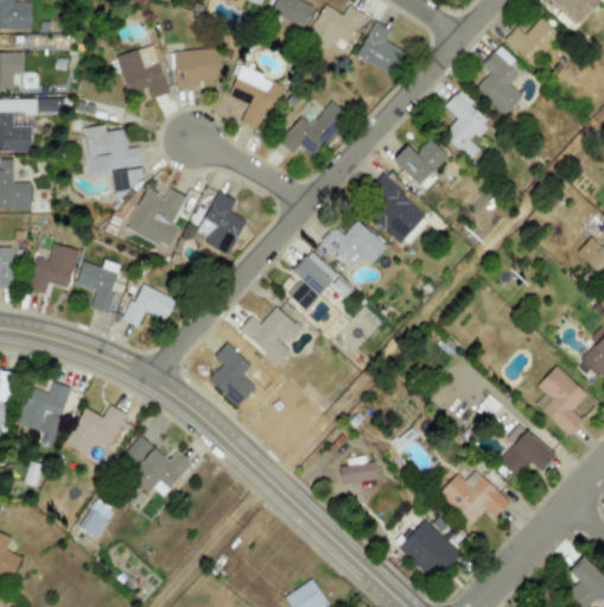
[(0,0),(0,29),(31,29),(30,0),(0,0)]
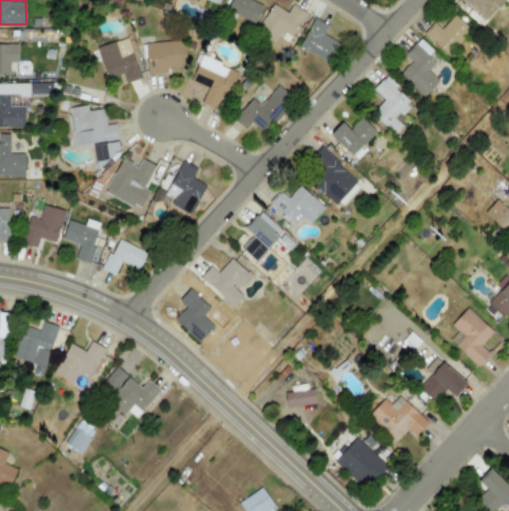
[(231,0),(227,9),(256,23),(264,5),(254,0),(231,0)]
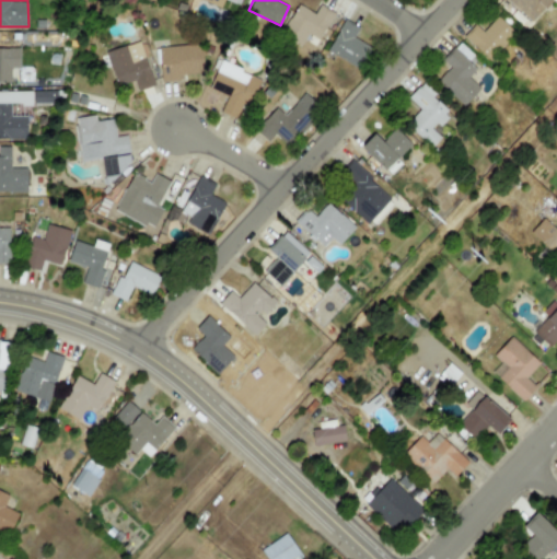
[(511,0),(532,22),(555,0),(511,0)]
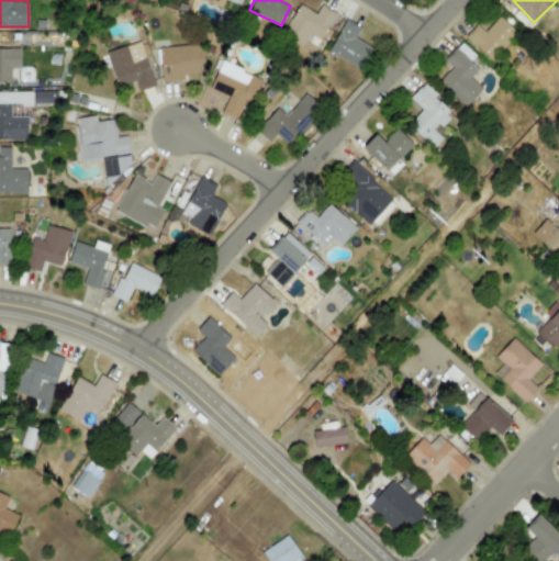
[(336,13),(322,6),(317,12),(300,3),(283,35),(303,46),(310,33),(323,40),(336,13)]
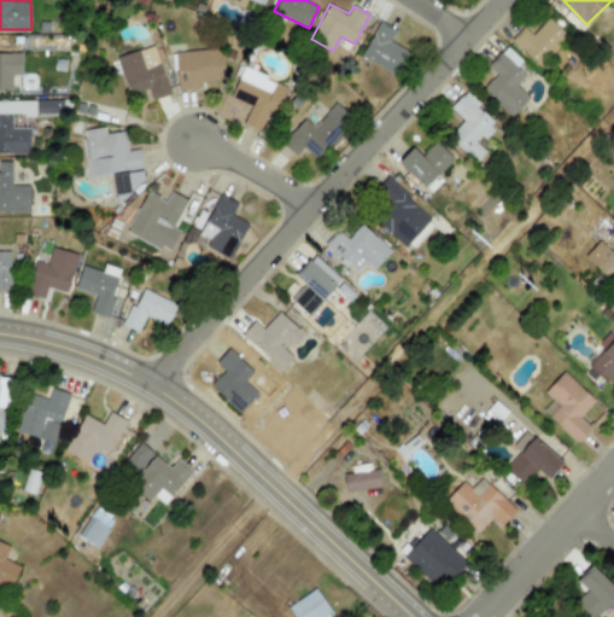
[(542,67),(569,35),(549,17),(534,34),(526,27),(513,40),(542,67)]
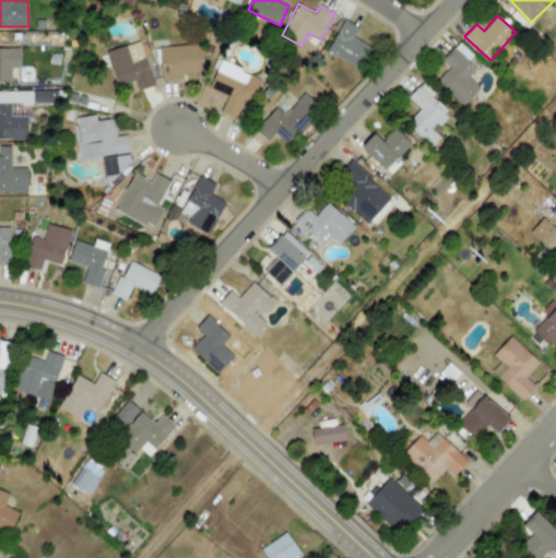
[(361,26),(345,19),(329,51),(359,67),(370,47),(355,38),(361,26)]
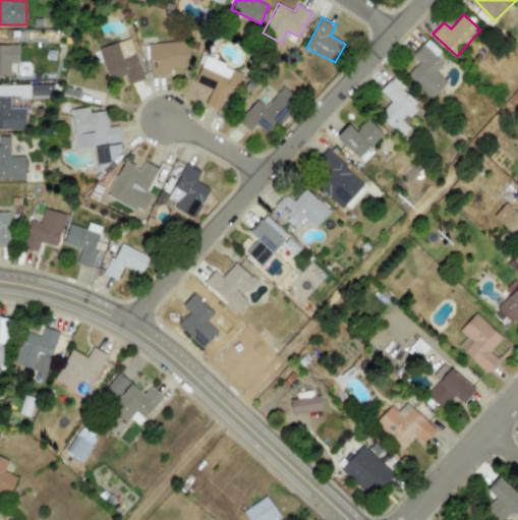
[(111,80),(127,74),(130,84),(146,78),(130,37),(100,48),(111,80)]
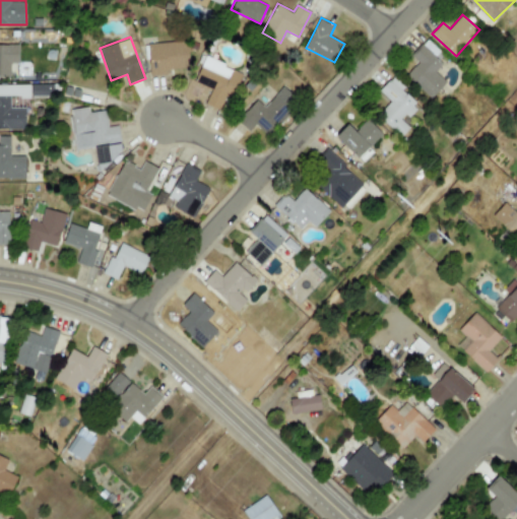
[(412,56),(419,62),(407,74),(432,98),(447,81),(437,71),(443,64),(439,60),(445,54),(429,39),(412,56)]
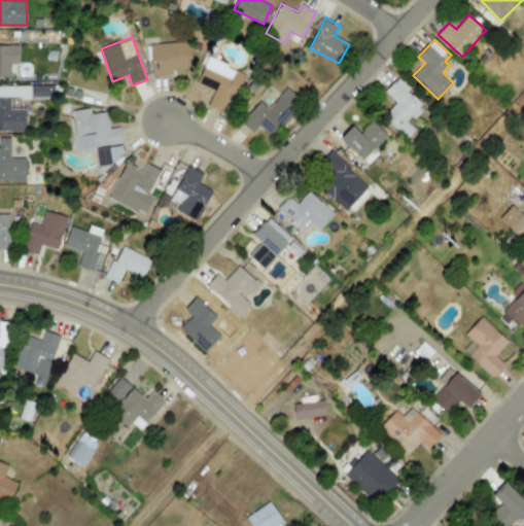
[(152,76),(172,75),(172,71),(193,70),(191,42),(151,44),(152,76)]
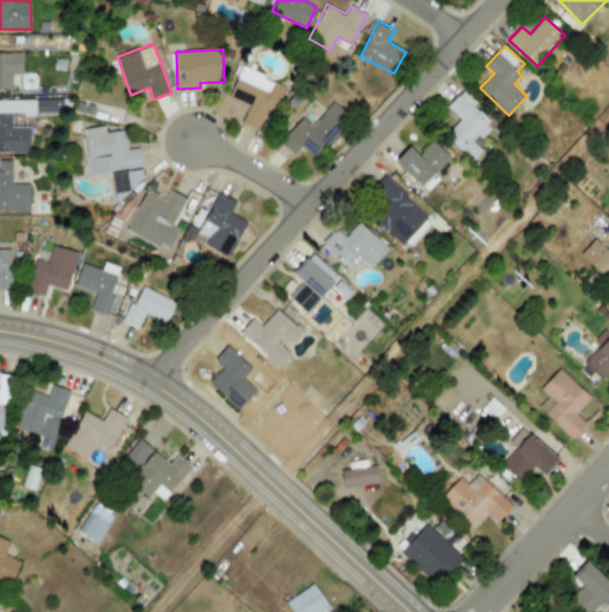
[(24,53),(0,52),(0,89),(13,90),(14,73),(23,73),(24,53)]
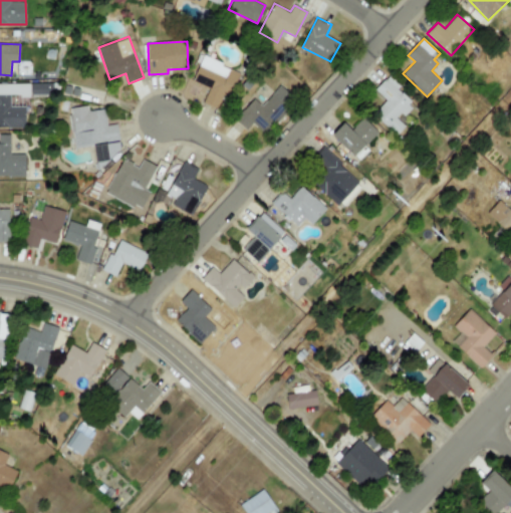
[(193,80),(210,87),(204,102),(221,110),(238,69),(204,55),(193,80)]
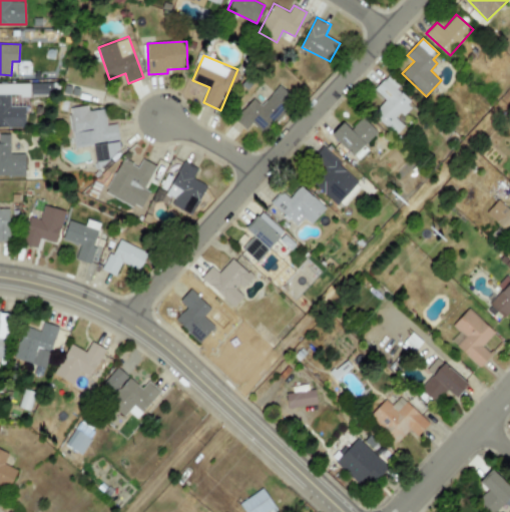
[(373,113),(396,134),(405,125),(399,119),(415,102),(387,76),(376,88),(387,99),(373,113)]
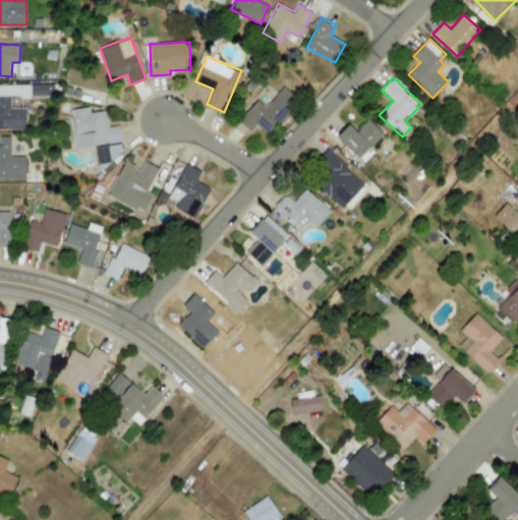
[(0,128),(27,129),(27,108),(11,108),(11,97),(32,97),(32,84),(0,84),(0,128)]
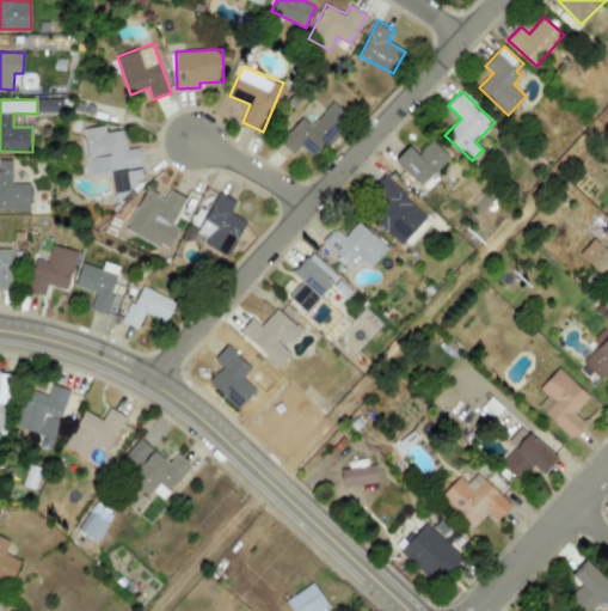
[(317,158),(350,112),(333,101),(314,126),(301,116),(281,144),(295,153),(300,146),(317,158)]
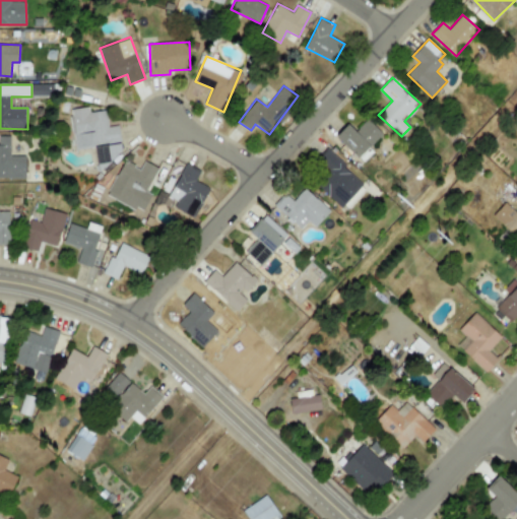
[(108,110),(90,112),(89,107),(71,109),(75,147),(122,142),(120,125),(110,126),(108,110)]
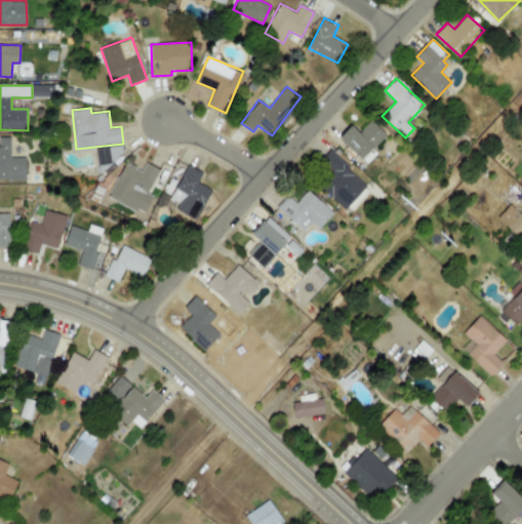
[(364,160),(388,135),(371,120),(360,132),(352,125),(339,137),(364,160)]
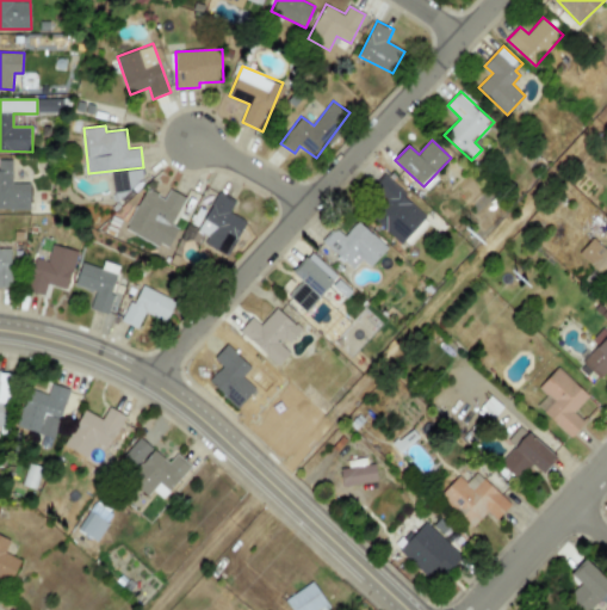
[(0,209),(31,209),(32,183),(13,183),(14,160),(0,160),(0,209)]
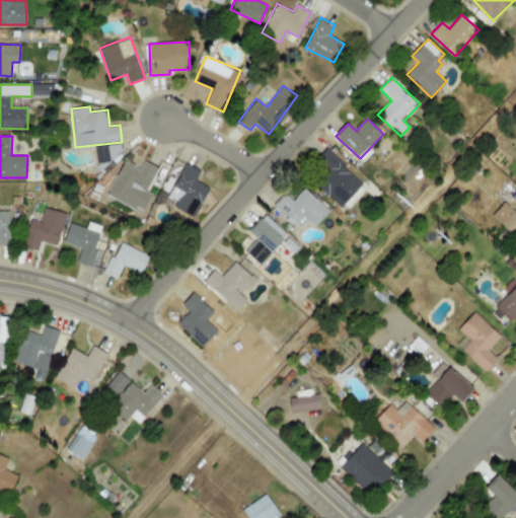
[(99,172),(123,150),(121,143),(94,147),(99,172)]
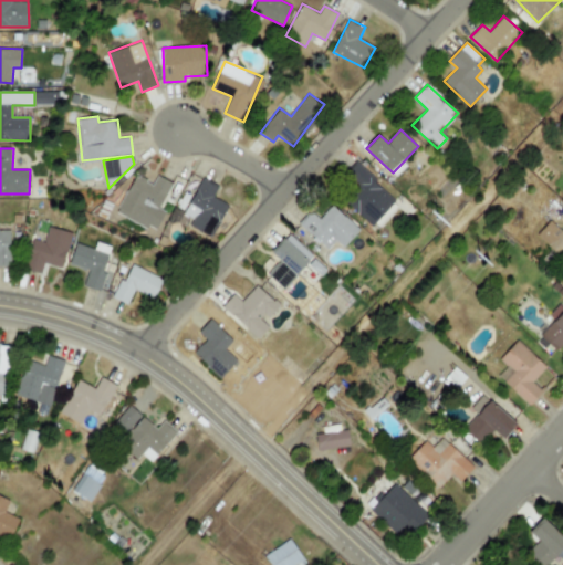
[(347,174),(361,186),(345,201),(373,226),(397,199),(357,163),(347,174)]
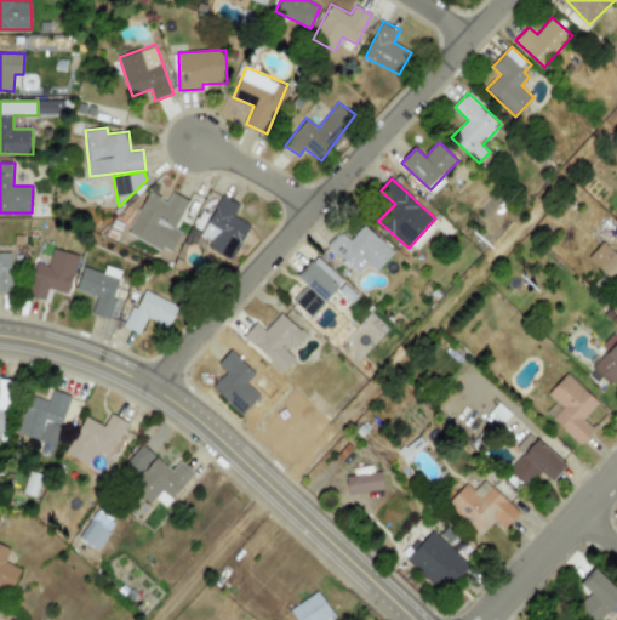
[(183,231),(176,228),(189,200),(173,192),(169,202),(149,191),(129,233),(172,254),(183,231)]
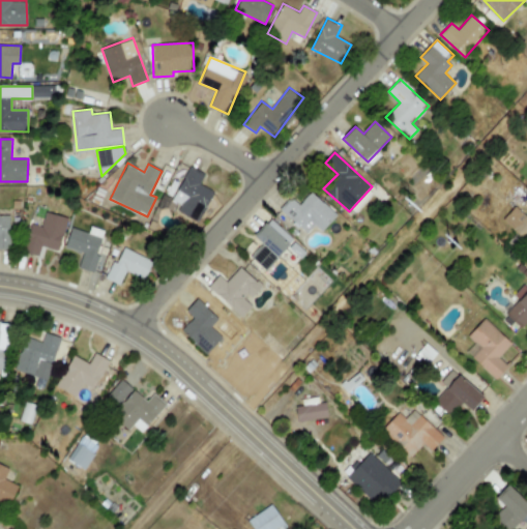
[(178,210),(198,222),(215,192),(201,183),(206,175),(191,167),(172,200),(181,205),(178,210)]
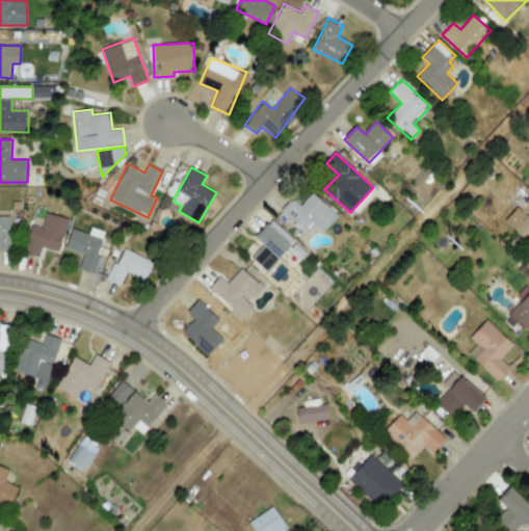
[(300,205),(293,198),(282,210),(308,234),(316,226),(323,232),(339,216),(314,191),(300,205)]
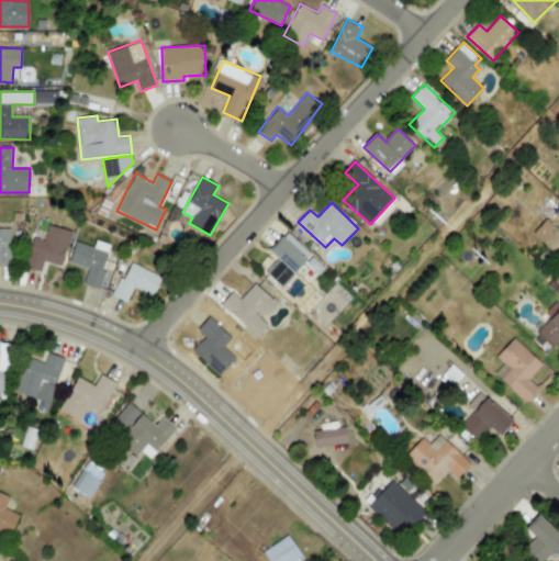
[(558,229),(548,219),(534,233),(554,251),(558,246),(558,229)]
